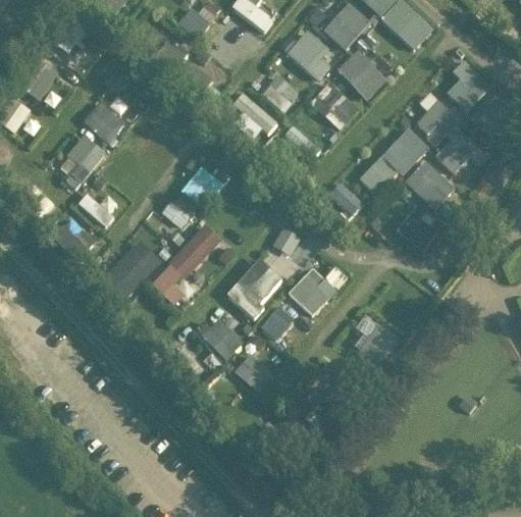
[(83,0),(82,1),(108,22),(117,11),(109,5),(113,0),(83,0)]
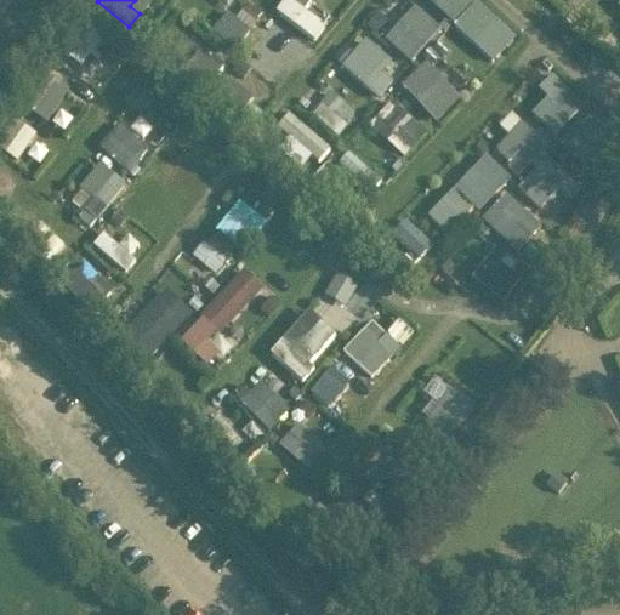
[(251,0),(244,10),(255,18),(262,10),(251,0)]
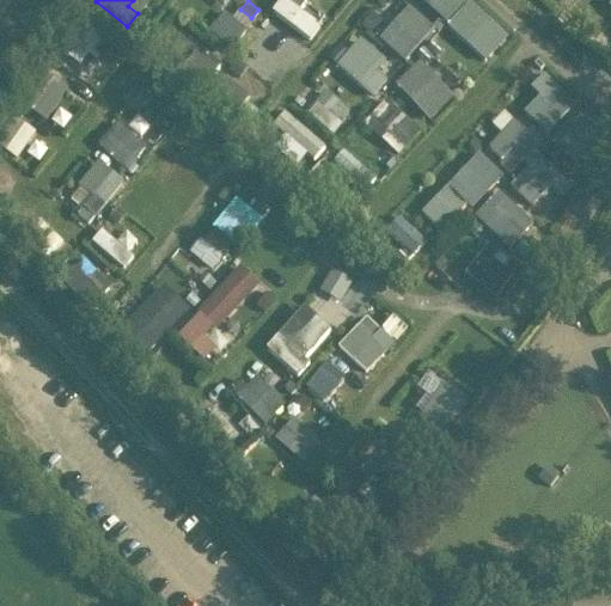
[(323,20),(329,12),(311,0),(307,0),(304,7),(323,20)]
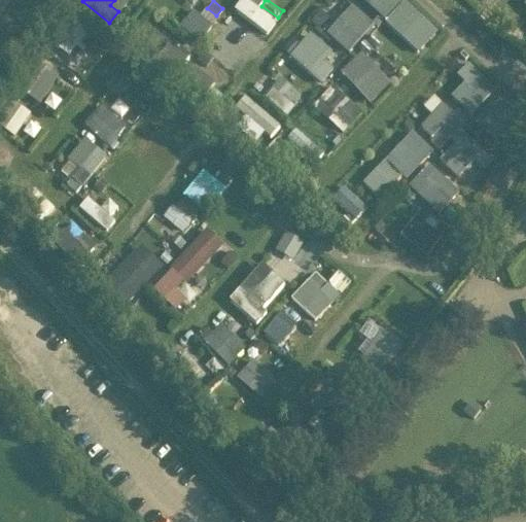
[(364,0),(384,18),(399,0),(364,0)]
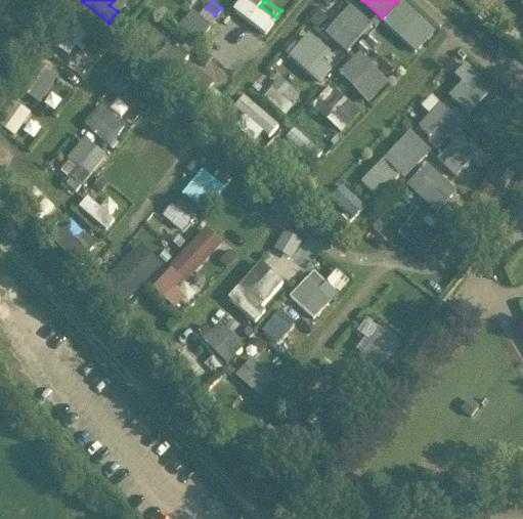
[(433,30),(400,0),(382,20),(415,50),(433,30)]
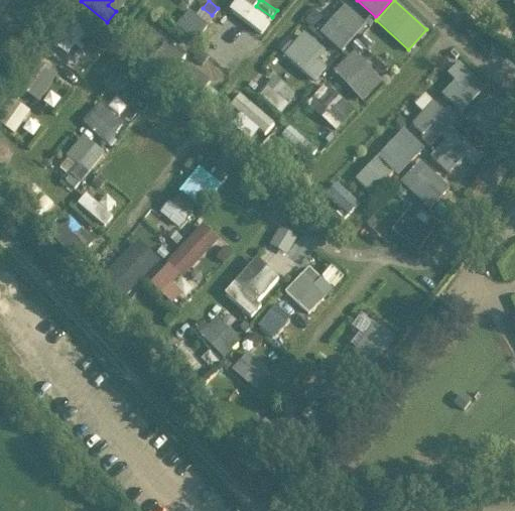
[(320,31),(340,49),(365,22),(345,4),(320,31)]
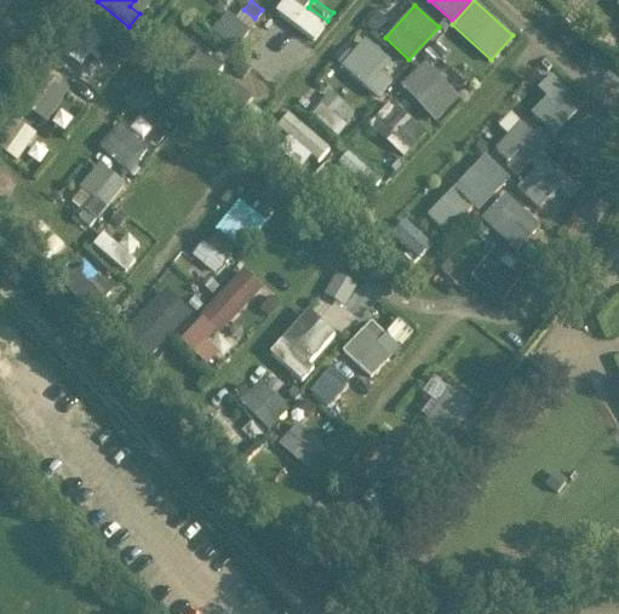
[(248,26),(235,15),(227,9),(210,29),(233,49),(247,30),(248,26)]
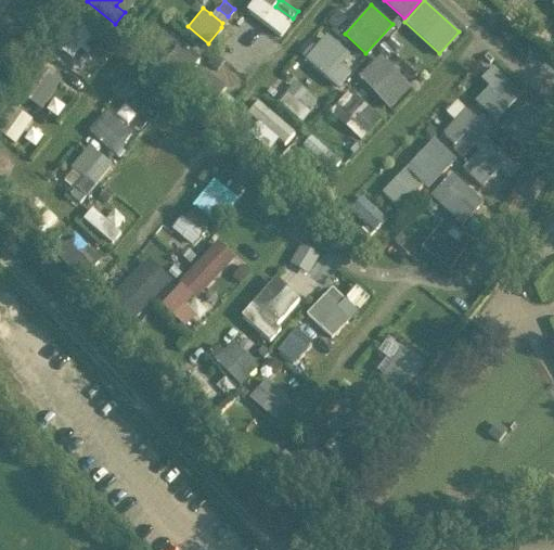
[(326,20),(335,27),(346,15),(337,8),(326,20)]
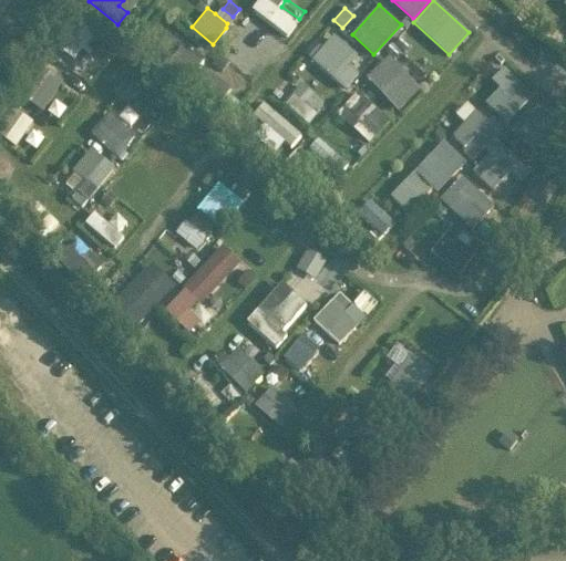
[(399,22),(404,27),(413,19),(407,14),(399,22)]
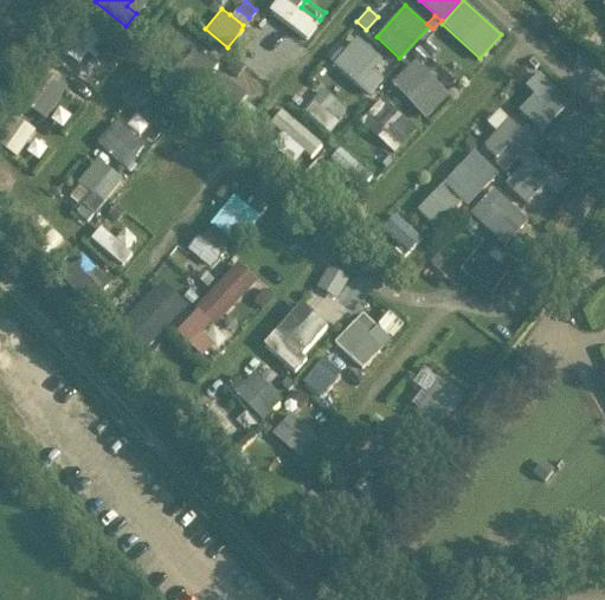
[(57,45),(79,62),(101,33),(78,17),(57,45)]
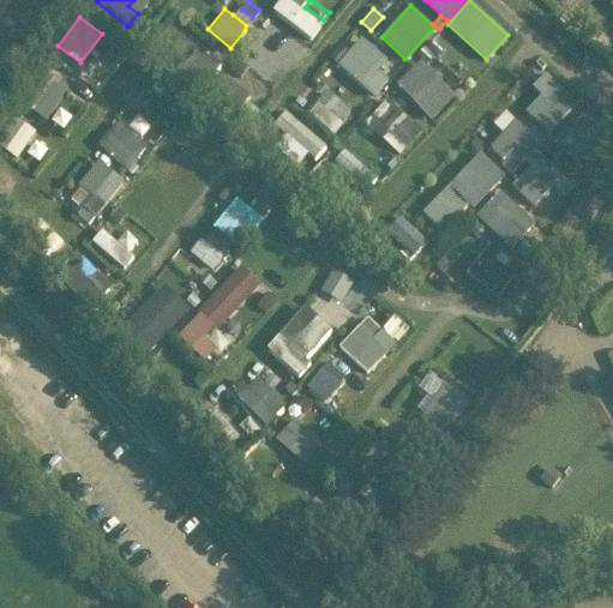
[(385,60),(360,37),(349,50),(337,64),(373,95),(388,79),(377,70),(385,60)]
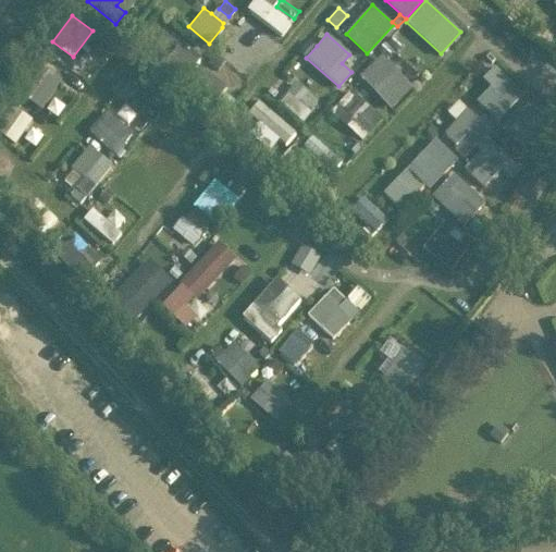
[(397,49),(404,41),(394,34),(387,41),(397,49)]
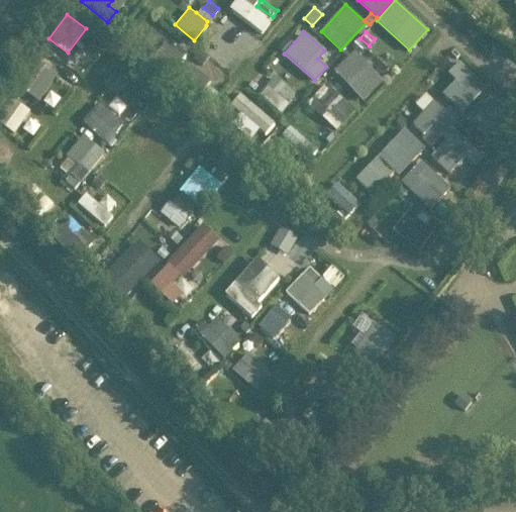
[(284,54),(294,42),(287,35),(277,46),(284,54)]
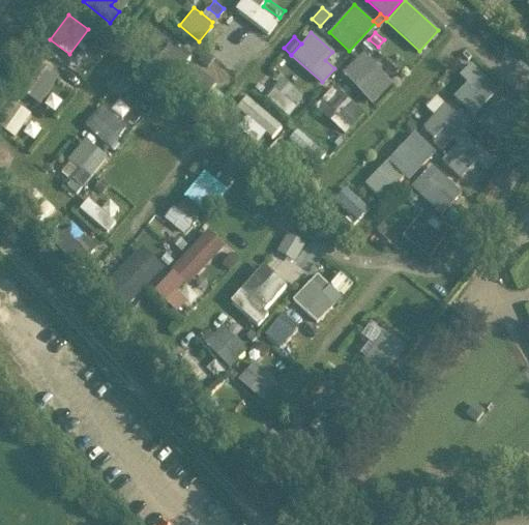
[(374,46),(365,38),(358,47),(368,54),(374,46)]
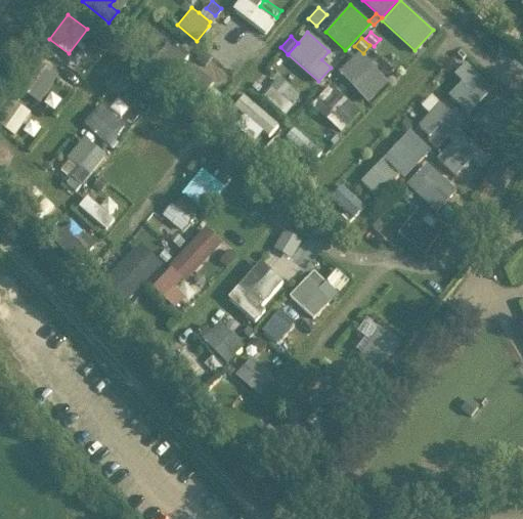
[(48,49),(39,43),(32,52),(42,58),(48,49)]
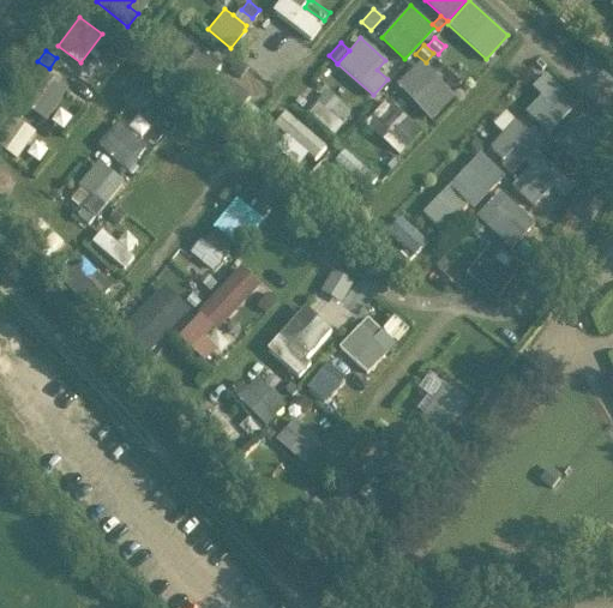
[(173,80),(194,97),(221,64),(208,54),(202,55),(196,50),(184,66),(181,64),(169,78),(173,80)]
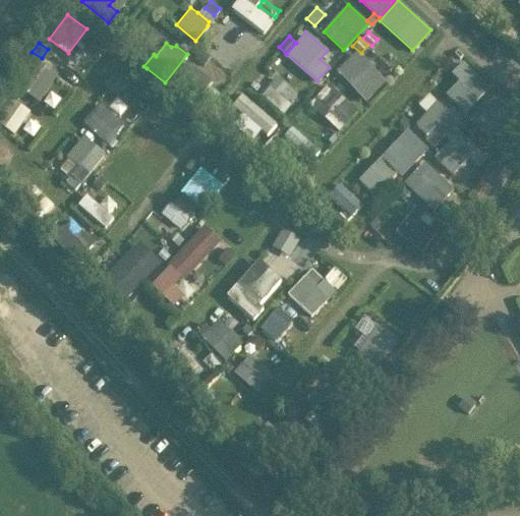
[(194,58),(203,65),(210,55),(201,48),(194,58)]
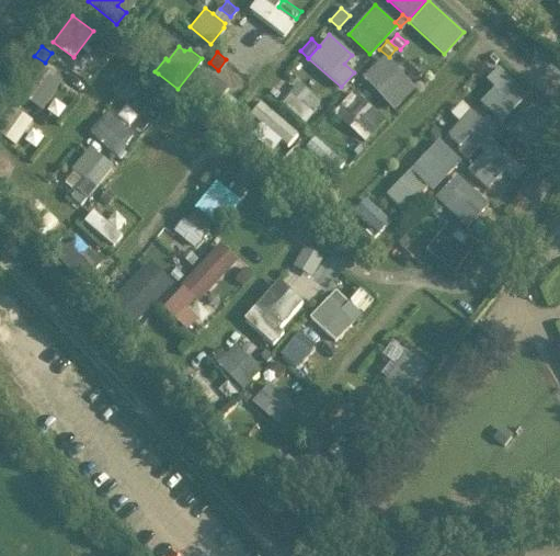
[(414,87),(384,54),(362,76),(392,108),(414,87)]
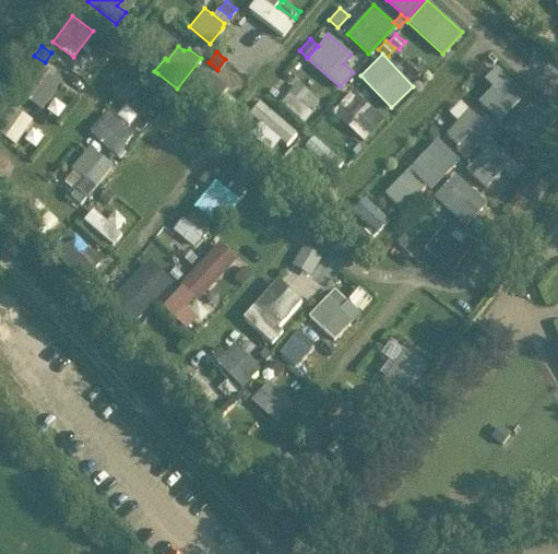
[(61,79),(37,61),(14,93),(40,108),(61,79)]
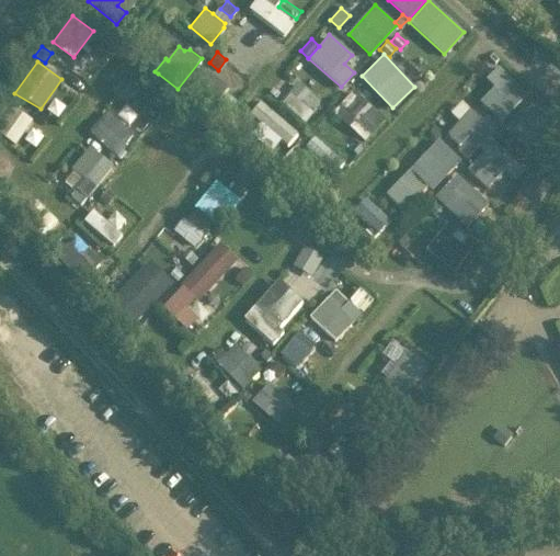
[(479,101),(501,121),(527,92),(498,64),(486,78),(493,86),(479,101)]
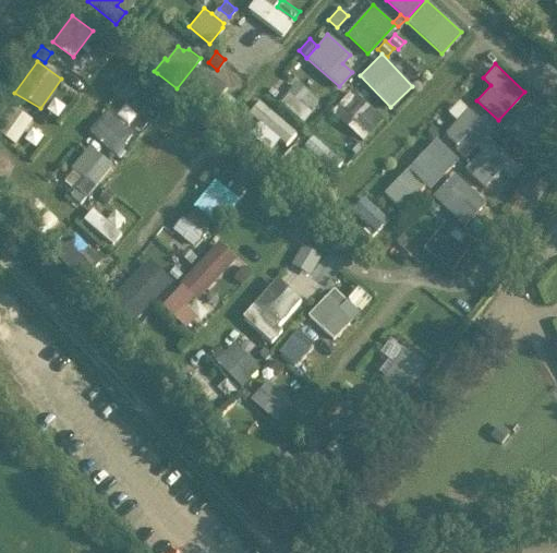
[(217,76),(197,99),(207,108),(227,85),(217,76)]
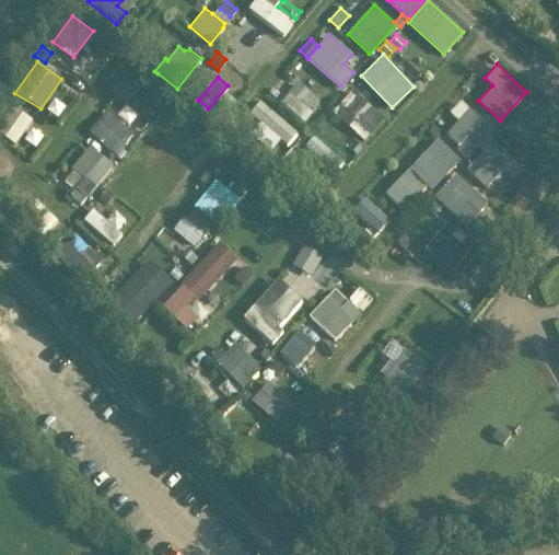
[(302,118),(321,99),(298,77),(279,96),(302,118)]
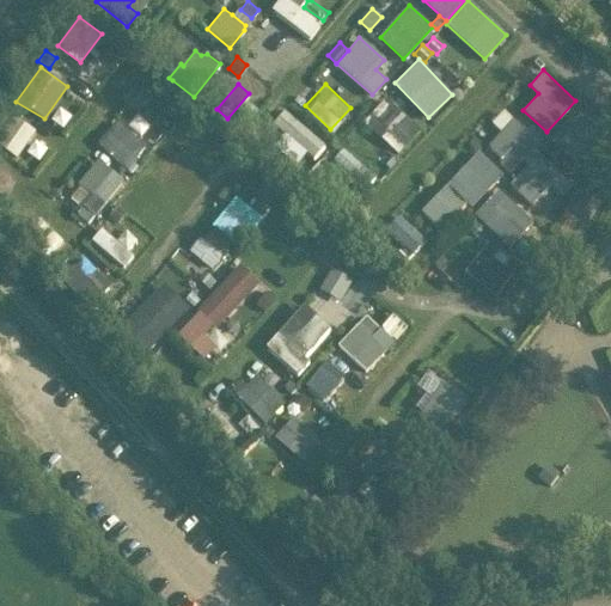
[(364,121),(398,152),(419,129),(385,98),(364,121)]
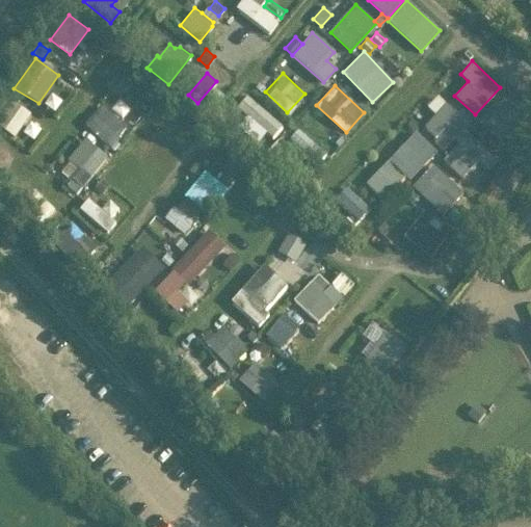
[(8,86),(2,95),(10,101),(17,91),(8,86)]
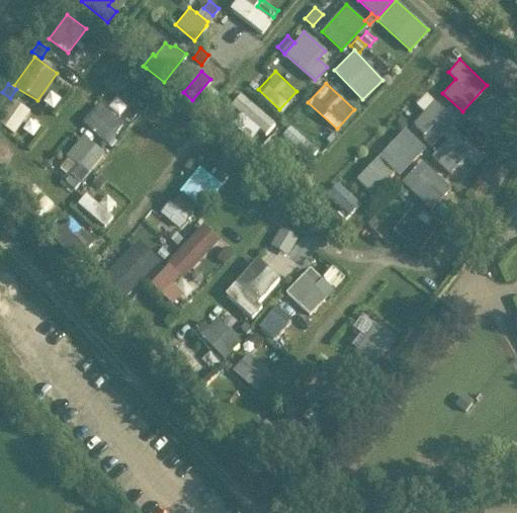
[(464,117),(479,131),(490,119),(498,126),(515,108),(493,87),(464,117)]
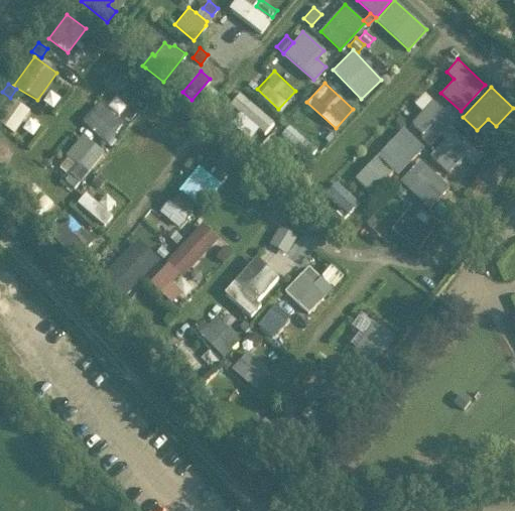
[(0,121),(14,130),(29,109),(12,97),(9,100),(0,94),(0,121)]
